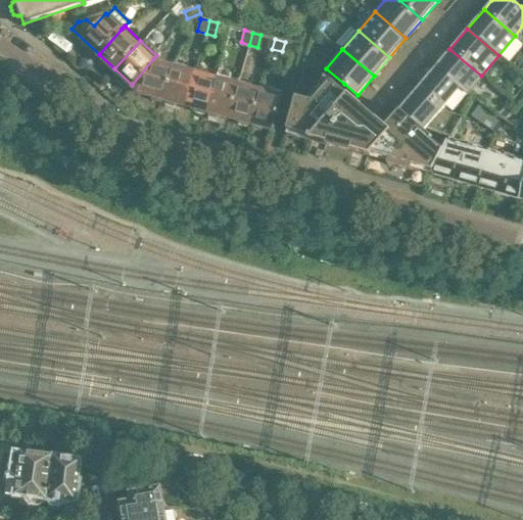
[(449,49),(433,69),(455,88),(464,95),(481,76),(449,49)]
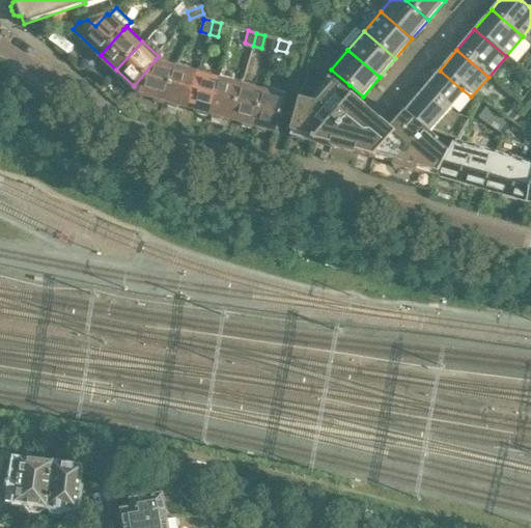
[(159,57),(159,56),(156,59),(134,86),(141,92),(167,100),(177,62),(159,57)]
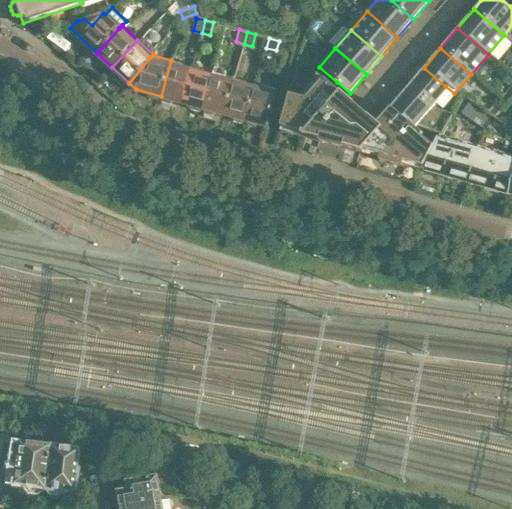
[(182,102),(191,70),(192,66),(171,60),(161,96),(182,102)]
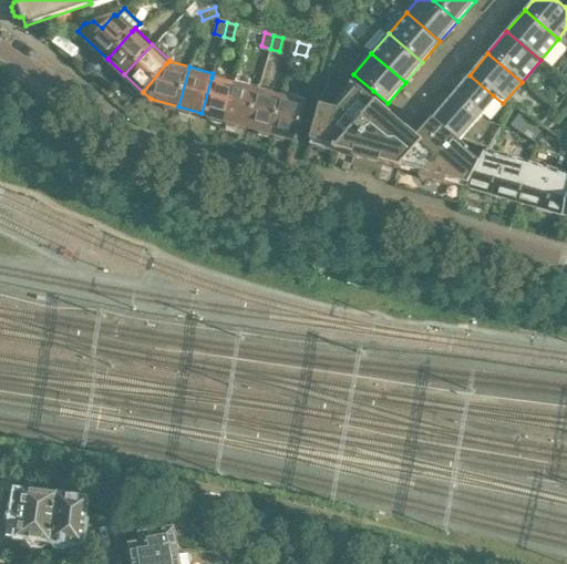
[(237,80),(213,73),(212,78),(202,113),(226,120),(237,80)]
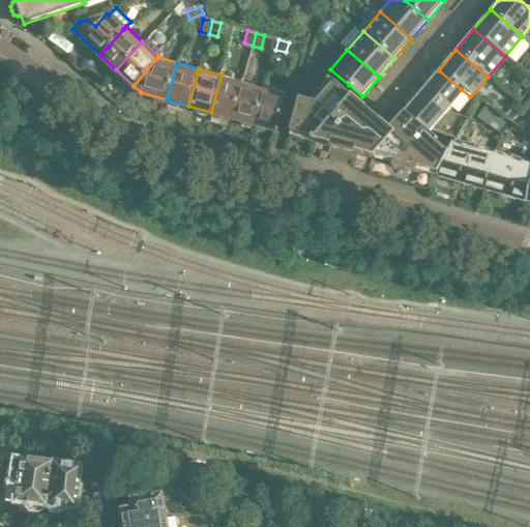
[(461,89),(439,70),(421,90),(443,109),(461,89)]
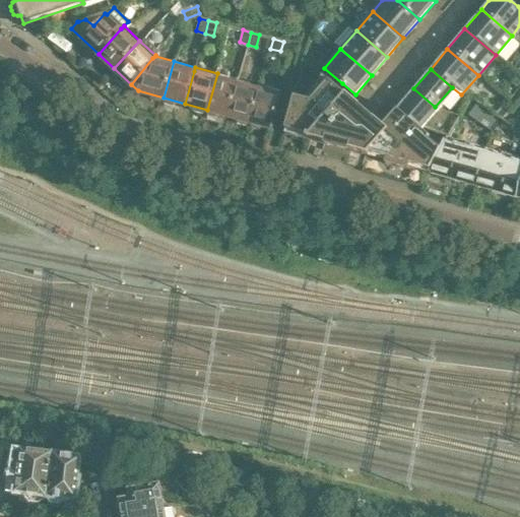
[(230,116),(238,82),(239,78),(217,73),(207,110),(230,116)]
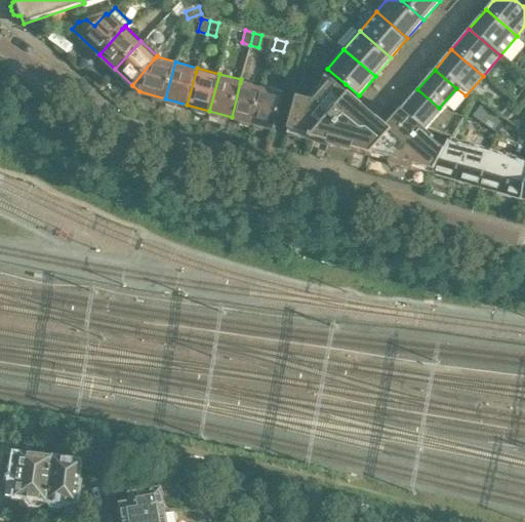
[(263,85),(241,79),(240,83),(232,117),(252,123),(263,85)]
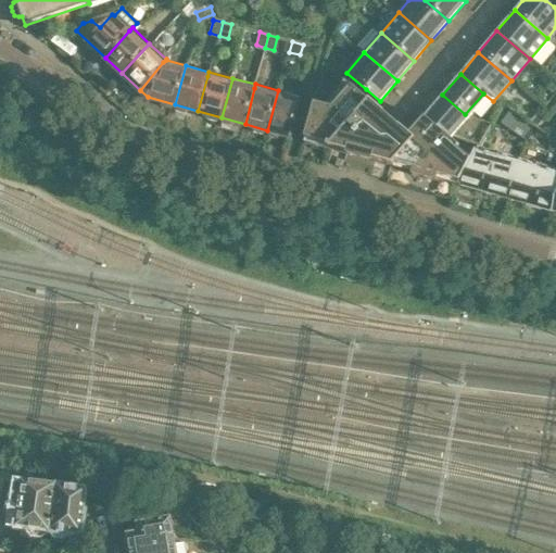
[(447,136),(425,116),(409,134),(352,85),(333,108),(315,102),(305,140),(459,183),(477,150),(457,145),(447,136)]
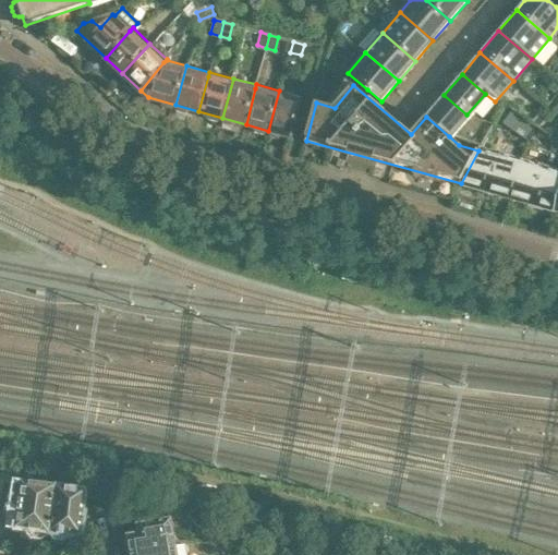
[(291,137),(301,101),(302,97),(279,91),(268,131),(291,137)]
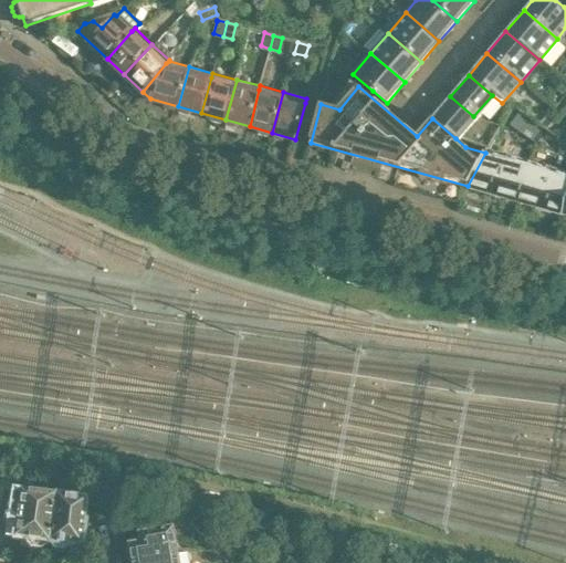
[(450,96),(432,118),(456,138),(473,116),(450,96)]
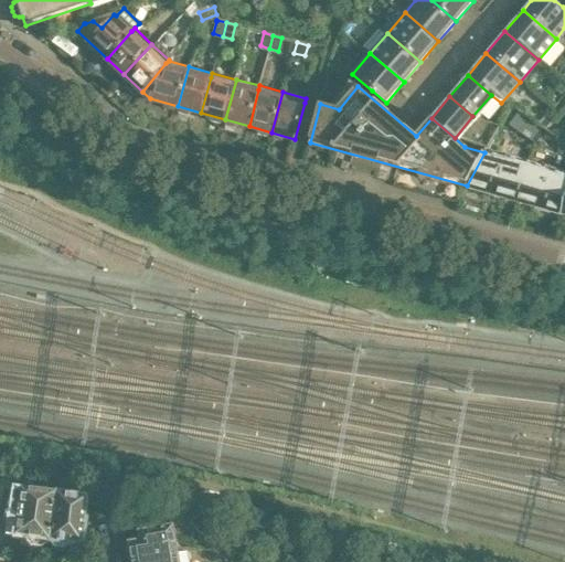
[(539,124),(545,128),(552,120),(544,115),(539,124)]
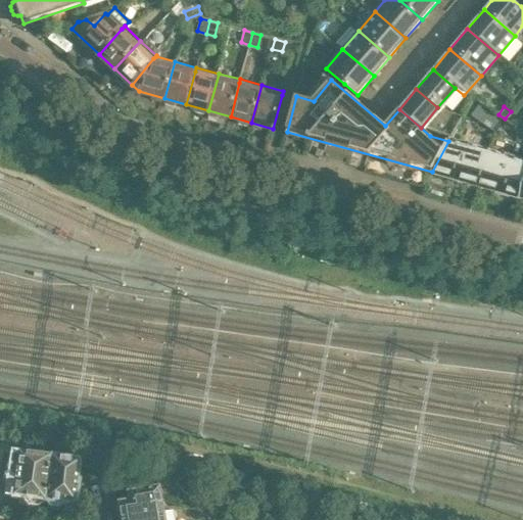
[(494,132),(505,121),(491,111),(483,123),(494,132)]
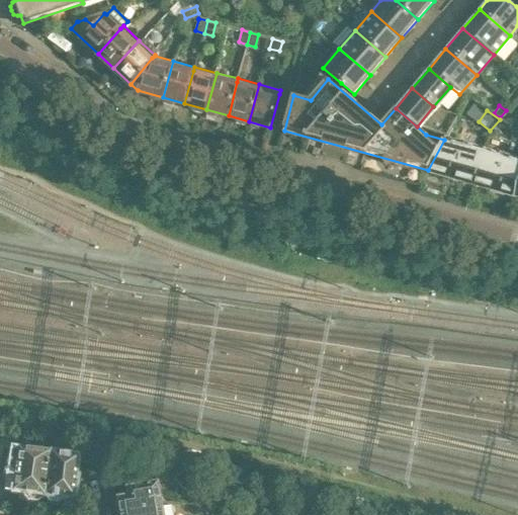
[(476,142),(481,125),(459,118),(454,135),(476,142)]
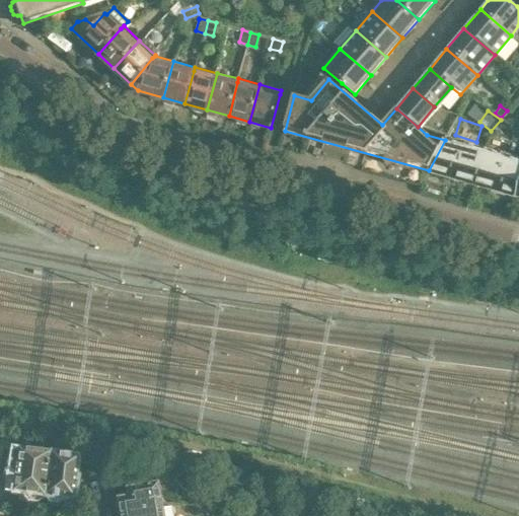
[(447,136),(445,140),(429,170),(474,183),(486,146),(447,136)]
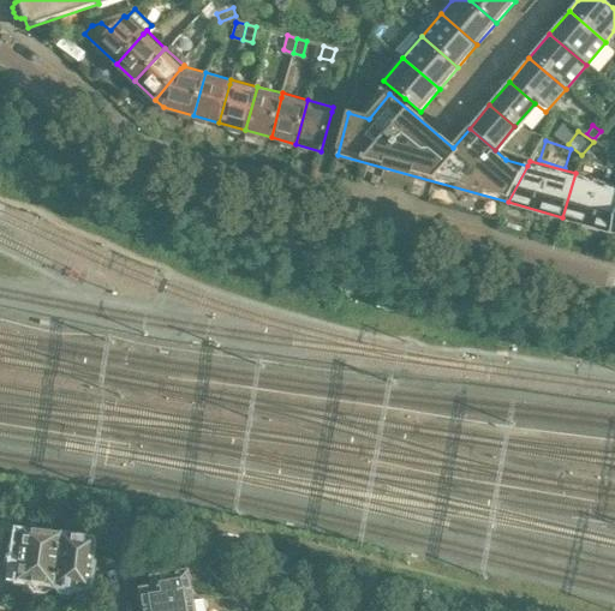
[(614,217),(614,184),(575,173),(562,217),(611,232),(614,217)]
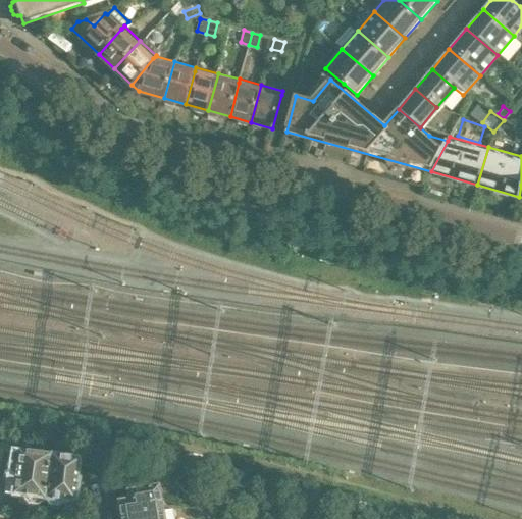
[(9,450),(5,478),(3,494),(9,495),(21,497),(27,503),(36,504),(41,500),(42,499),(47,455),(9,450)]
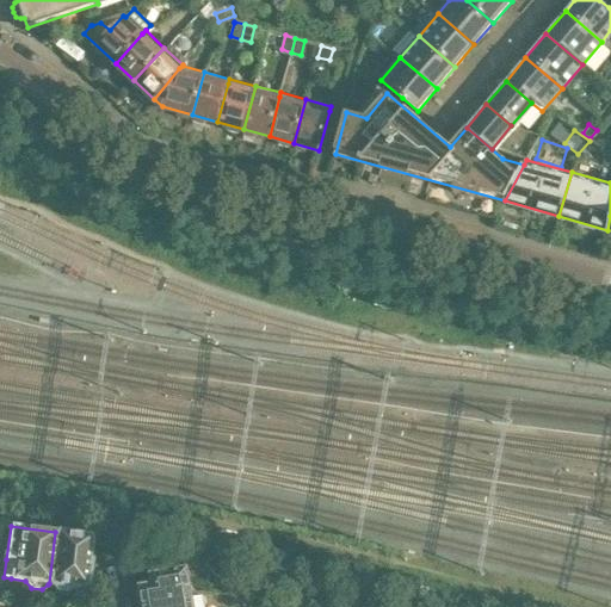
[(55,590),(67,592),(86,594),(87,587),(90,561),(87,559),(90,540),(90,539),(90,538),(88,538),(87,537),(86,537),(55,532),(49,583),(50,583),(50,584),(55,590)]
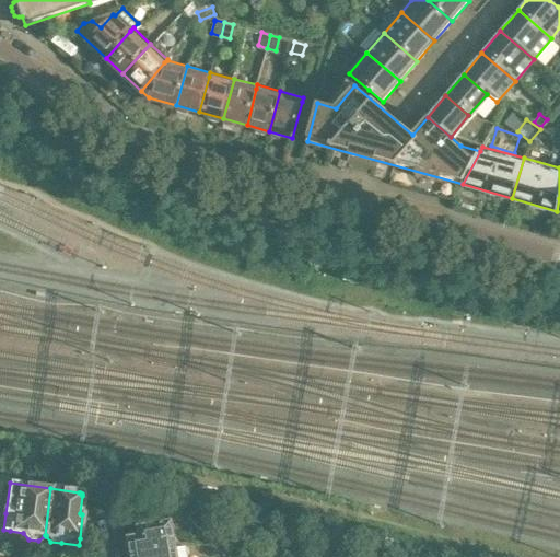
[(132,556),(187,556),(186,545),(177,546),(173,522),(139,528),(141,536),(129,538),(132,556)]
